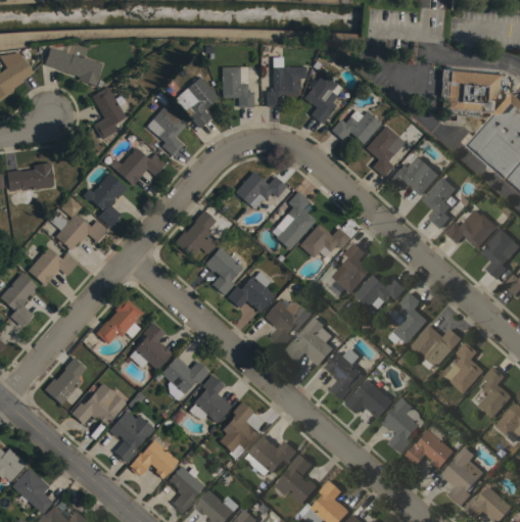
[(44,65),(50,47),(65,52),(67,46),(76,45),(87,48),(84,58),(102,64),(98,79),(99,79),(96,86),(78,80),(79,77),(44,65)]
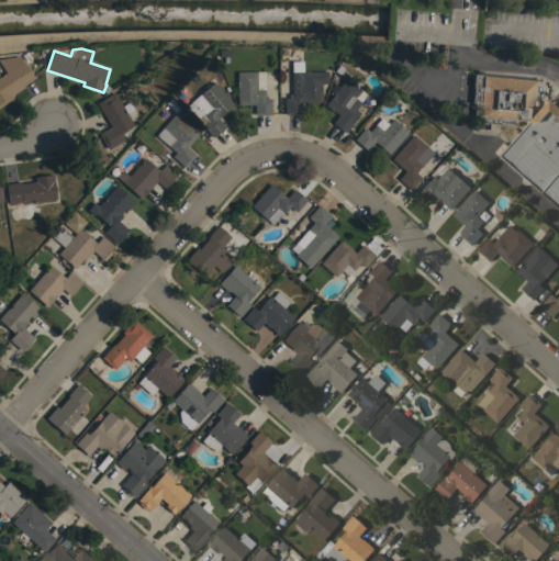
[(12,94),(14,99),(0,108),(0,77),(7,73),(0,63),(0,59),(20,57),(24,63),(35,78),(12,94)]
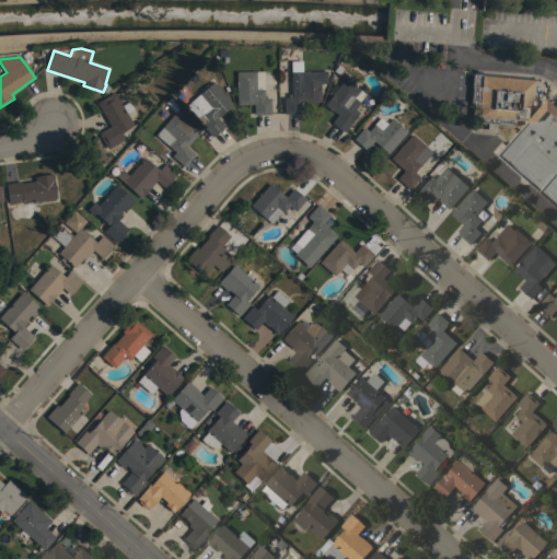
[(292,71),(303,71),(303,72),(322,72),(322,81),(323,81),(323,86),(322,86),(322,102),(321,102),(321,103),(304,103),(304,102),(302,102),(302,114),(286,115),(285,99),(292,99),(292,71)]
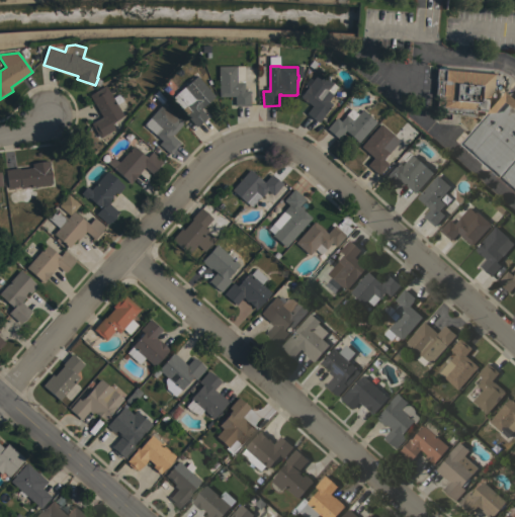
[(220,67),(245,67),(245,80),(243,80),(243,83),(245,83),(246,91),(251,91),(251,106),(236,106),(236,97),(221,97),(220,67)]
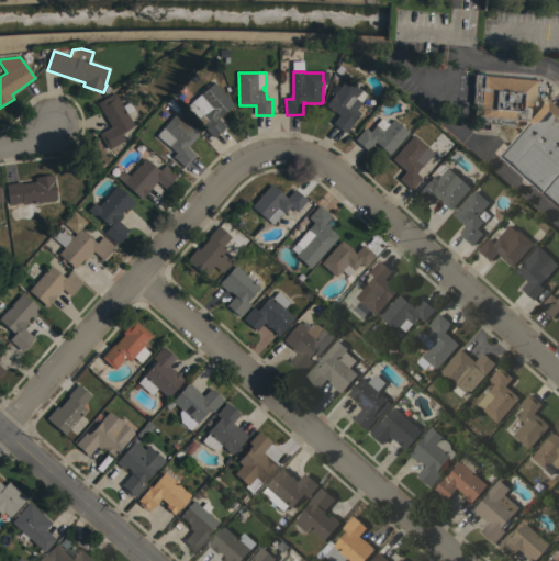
[(534,125),(521,121),(521,126),(476,124),(477,104),(474,104),(474,88),(476,76),(485,76),(485,75),(538,79),(537,81),(538,81),(535,120),(554,100),(558,104),(558,205),(503,157),(534,125)]
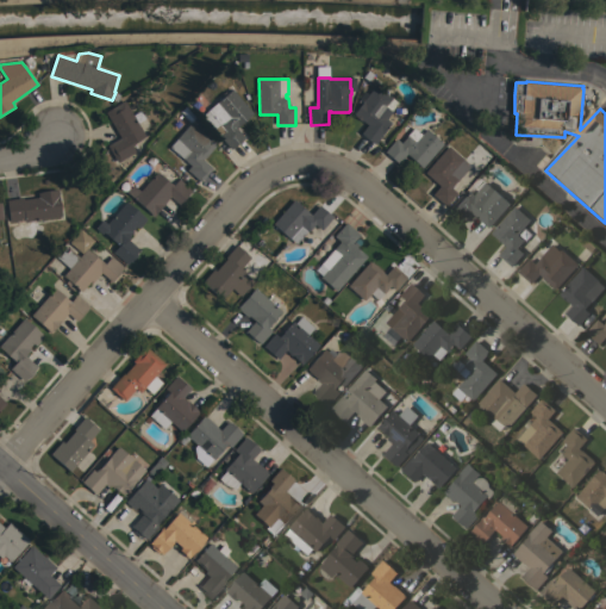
[(376,145),(362,135),(369,125),(363,122),(355,116),(364,103),(364,101),(376,86),(392,98),(393,98),(399,103),(393,112),(388,119),(393,123),(376,145)]
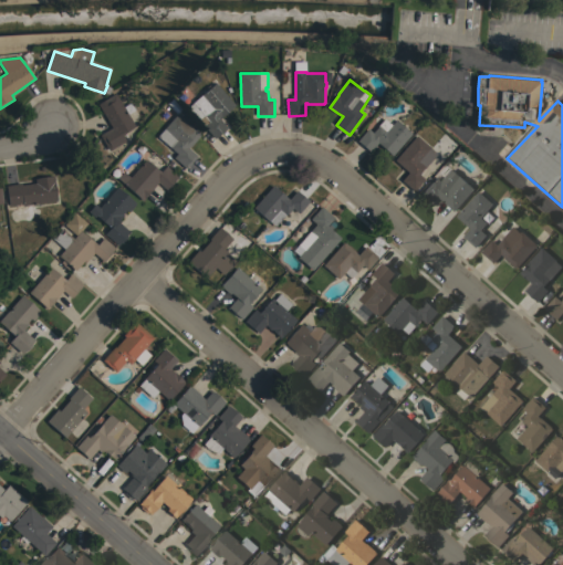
[(237,106),(221,119),(229,128),(216,139),(205,127),(211,123),(206,116),(200,121),(189,107),(217,83),(237,106)]
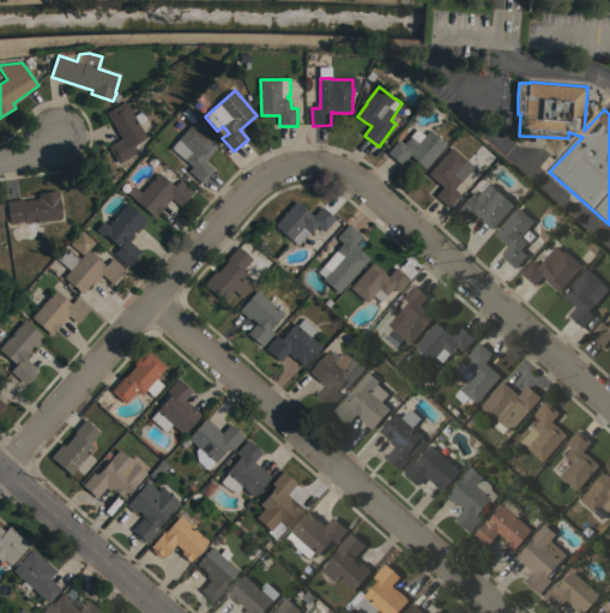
[(140,125),(148,138),(137,145),(137,146),(134,148),(138,154),(120,164),(109,148),(122,139),(107,113),(126,102),(136,116),(144,112),(149,119),(140,125)]
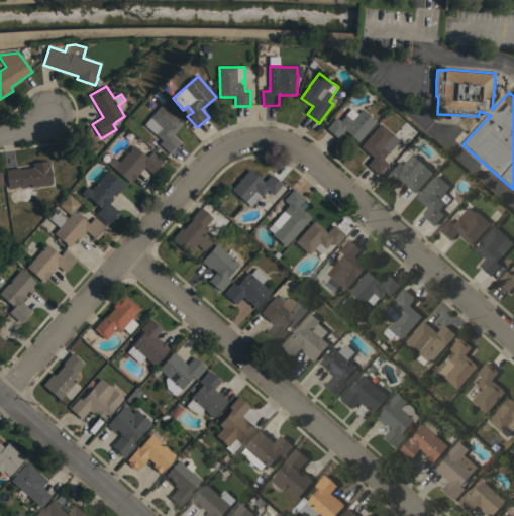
[(185,123),(175,135),(174,134),(173,135),(182,143),(172,155),(160,144),(163,140),(145,125),(163,104),(185,123)]
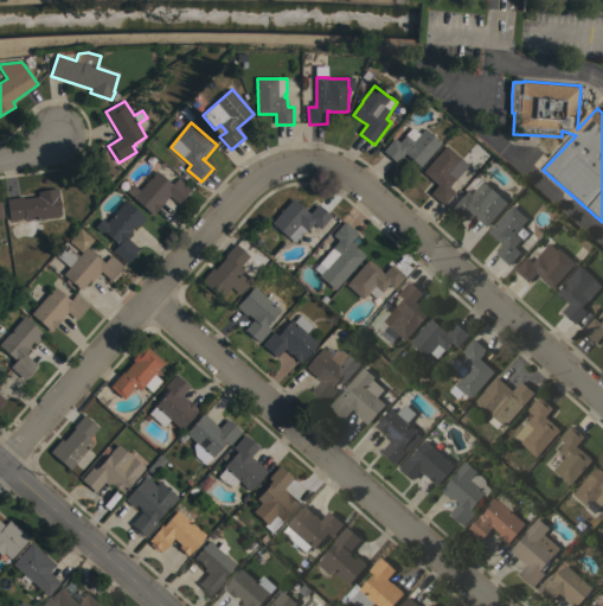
[(396,139),(398,136),(403,140),(406,136),(405,136),(414,128),(421,134),(425,129),(442,144),(421,168),(405,154),(397,164),(384,152),(396,139)]
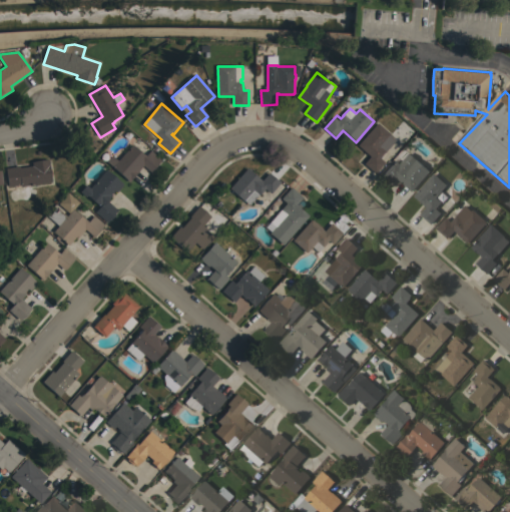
[(379,123),(397,139),(381,158),(386,163),(377,174),(365,164),(371,156),(359,145),(379,123)]
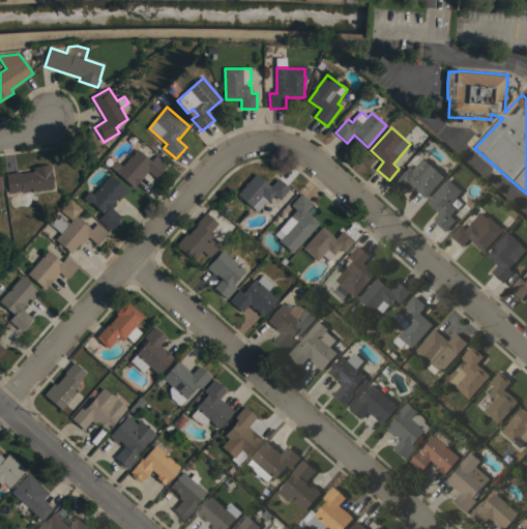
[(138,149),(150,160),(152,162),(157,155),(168,166),(156,178),(149,172),(144,177),(145,178),(143,180),(135,188),(111,167),(117,160),(123,167),(138,149)]
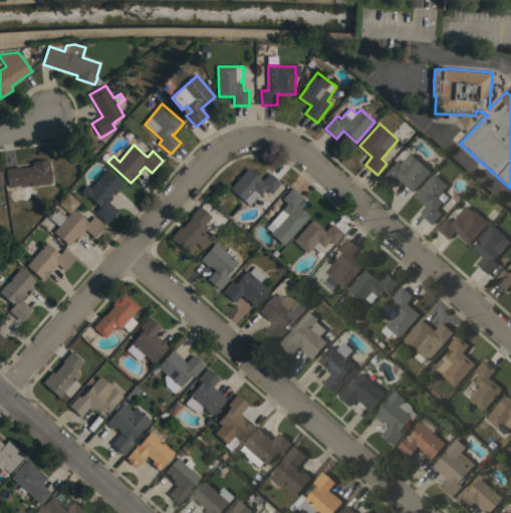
[(398,161),(403,165),(412,154),(433,173),(415,193),(401,180),(393,188),(381,179),(398,161)]
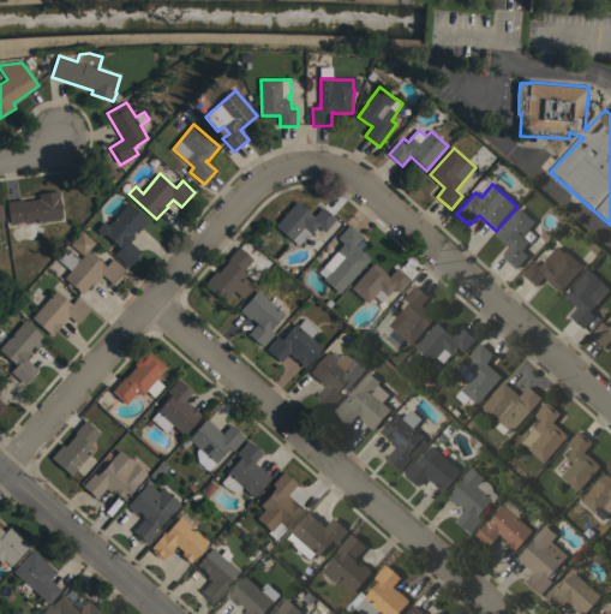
[(40,200),(40,195),(60,191),(61,198),(60,198),(64,219),(27,224),(27,222),(11,225),(9,202),(24,200),(25,202),(40,200)]
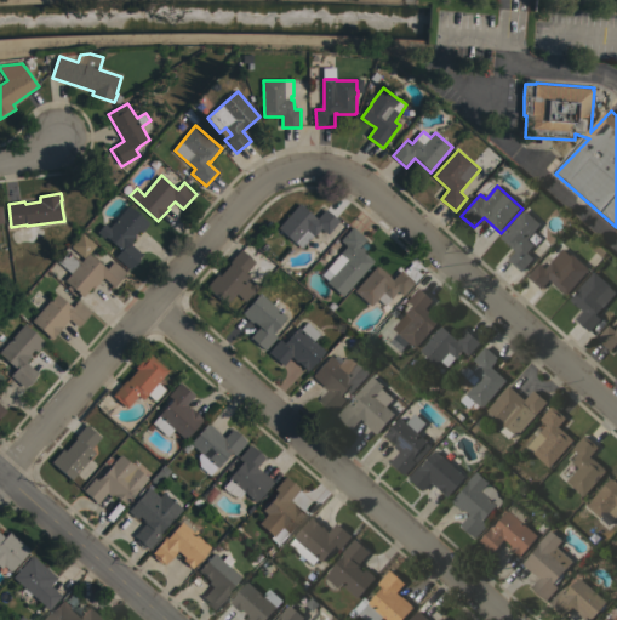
[(301,204),(318,220),(326,210),(340,222),(329,234),(323,228),(315,237),(314,237),(303,249),(279,228),(301,204)]
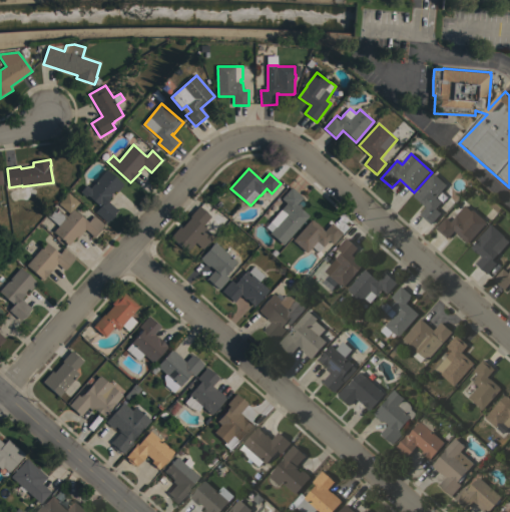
[(107,170),(113,175),(113,174),(117,178),(124,185),(117,192),(115,190),(112,194),(113,195),(108,201),(117,209),(117,208),(119,209),(115,213),(117,214),(112,220),(111,219),(107,222),(96,212),(101,207),(88,195),(86,197),(81,192),(87,184),(91,188),(107,170)]
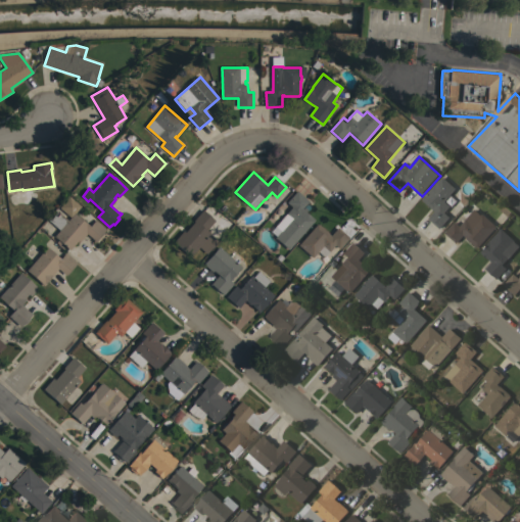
[(444,177),(458,189),(446,201),(453,206),(446,214),(452,218),(441,229),(430,219),(436,211),(424,200),(444,177)]
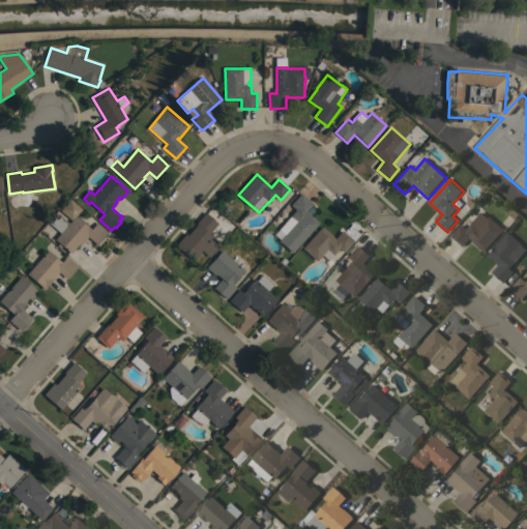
[(302,194),(314,204),(308,212),(310,210),(313,214),(312,215),(320,224),(294,254),(280,241),(286,234),(282,230),(292,217),(291,216),(297,210),(292,205),(302,194)]
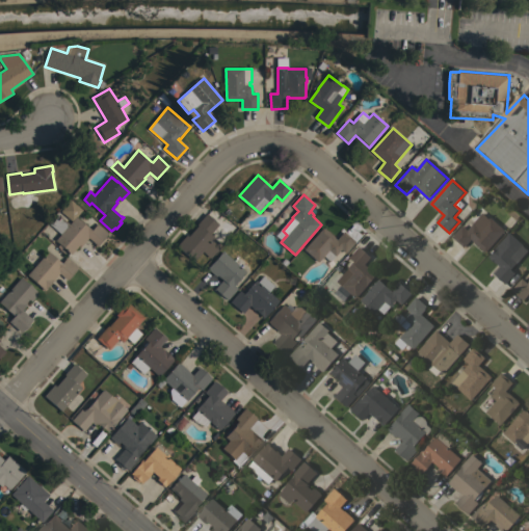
[(89,238),(82,246),(81,244),(72,255),(56,241),(61,235),(51,224),(59,215),(70,224),(73,222),(61,212),(72,201),(83,211),(78,217),(93,231),(99,223),(110,234),(97,247),(96,246),(97,245),(89,238)]
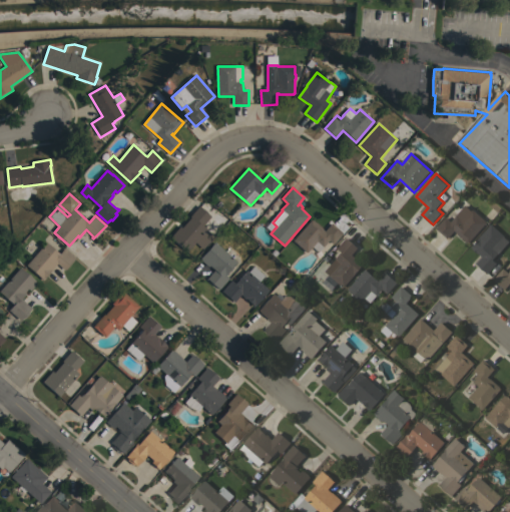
[(448,217),(453,222),(459,215),(458,215),(468,205),(474,211),(475,210),(489,222),(471,243),(470,242),(469,243),(459,234),(459,233),(456,231),(450,238),(438,228),(448,217)]
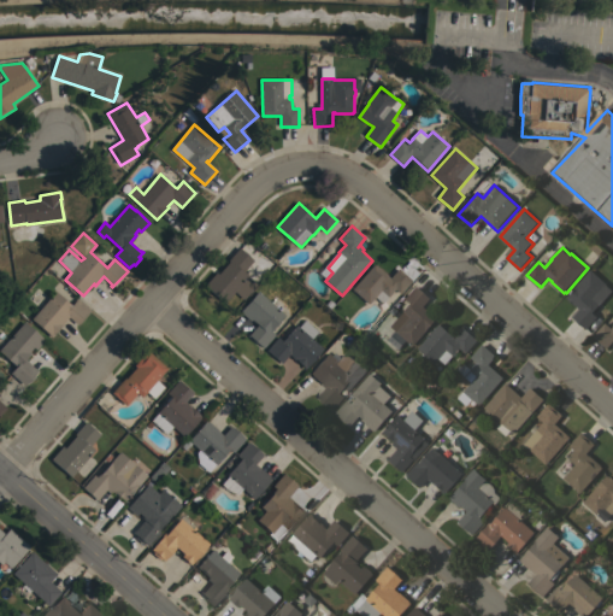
[(217,273),(219,275),(230,262),(229,262),(241,248),(255,260),(246,273),(258,285),(245,300),(236,292),(227,303),(206,286),(217,273)]
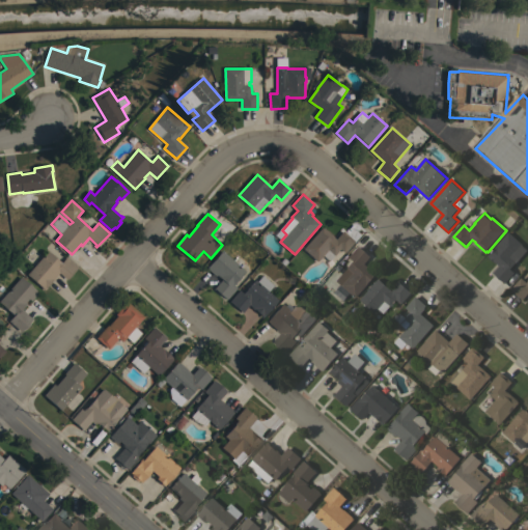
[(323,227),(325,228),(335,238),(334,238),(336,240),(343,231),(356,242),(345,254),(340,250),(330,261),(324,256),(318,262),(304,249),(323,227)]
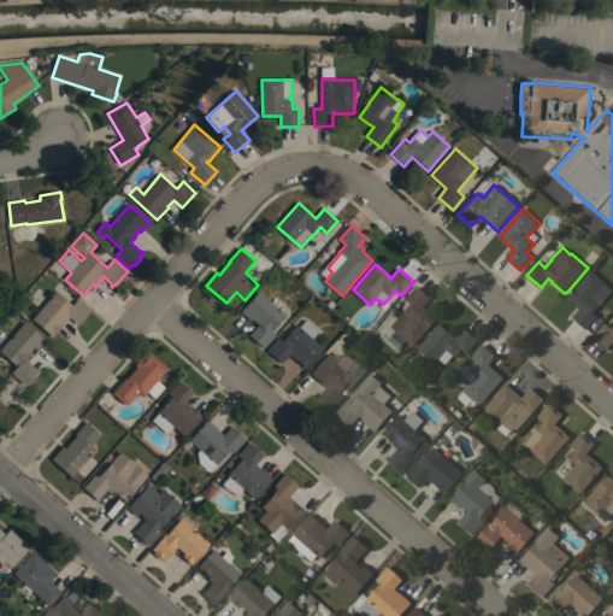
[(608,285),(607,286),(612,289),(612,292),(599,308),(600,308),(595,314),(600,317),(589,330),(575,318),(582,310),(577,306),(570,300),(570,299),(569,298),(593,270),(608,285)]
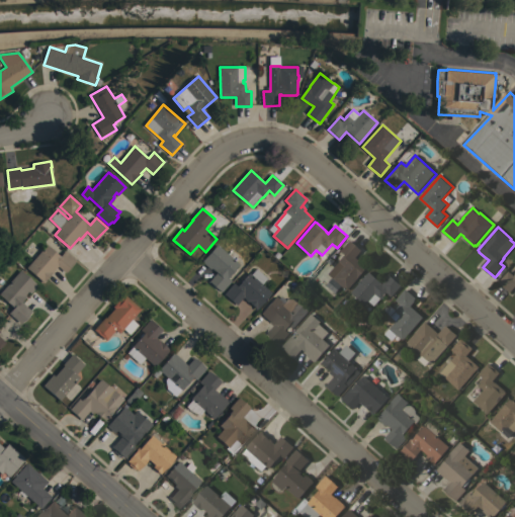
[(351,241),(363,251),(357,258),(361,261),(362,261),(368,266),(367,267),(368,267),(360,276),(361,276),(349,290),(330,274),(347,255),(343,251),(351,241)]
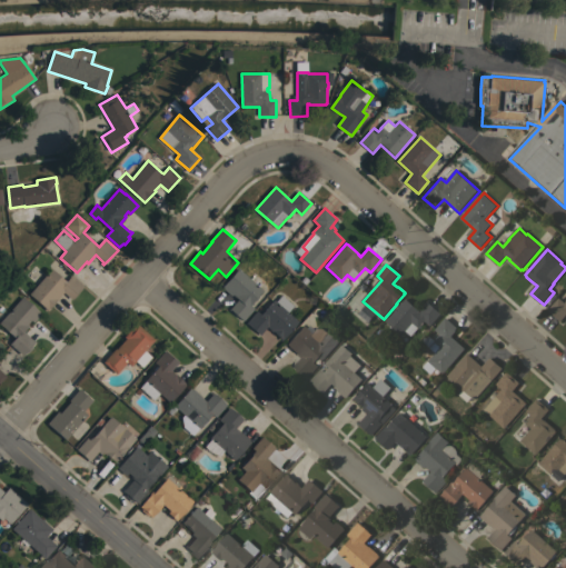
[(52,269),(67,282),(72,276),(85,287),(73,300),(65,294),(59,299),(60,299),(58,302),(57,301),(51,308),(52,309),(49,311),(46,308),(45,309),(41,306),(42,305),(38,301),(37,302),(32,298),(32,297),(30,295),(52,269)]
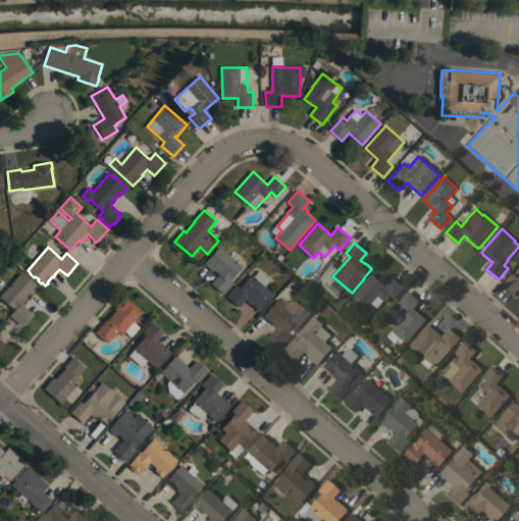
[(242,267),(230,280),(235,283),(224,295),(221,292),(220,293),(213,285),(212,283),(219,275),(214,270),(213,272),(205,265),(206,264),(205,263),(219,247),(242,267)]
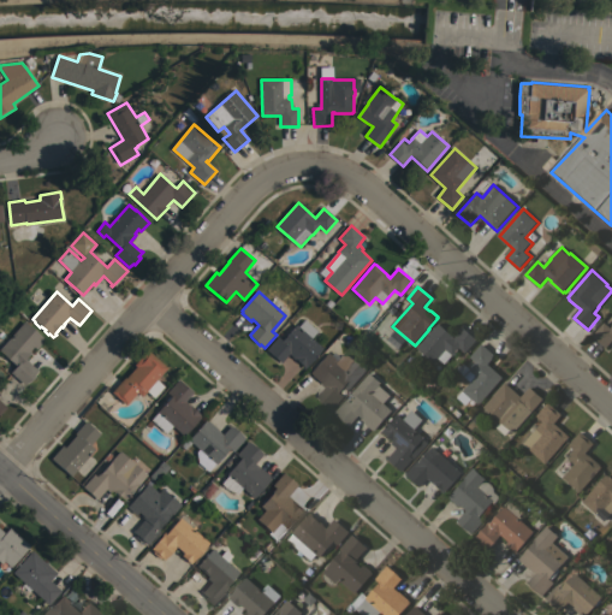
[(319,331),(313,338),(325,349),(306,370),(303,367),(304,366),(297,359),(296,360),(293,359),(293,358),(290,354),(283,364),(268,350),(279,337),(283,341),(297,325),(299,326),(306,319),(319,331)]
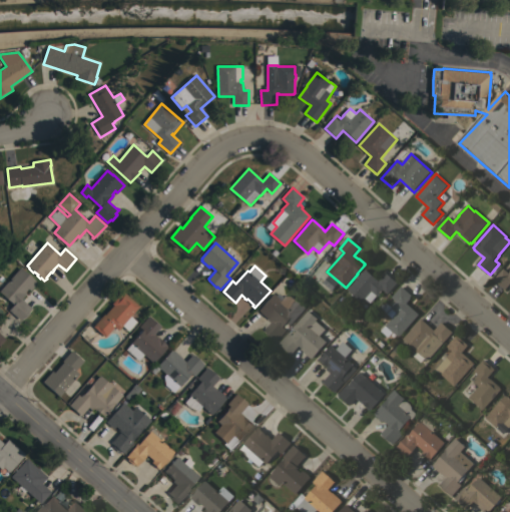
[(0,293),(21,268),(27,273),(32,277),(31,278),(38,284),(32,291),(31,291),(29,289),(26,293),(27,294),(22,300),(32,309),(21,321),(9,311),(14,305),(0,293)]
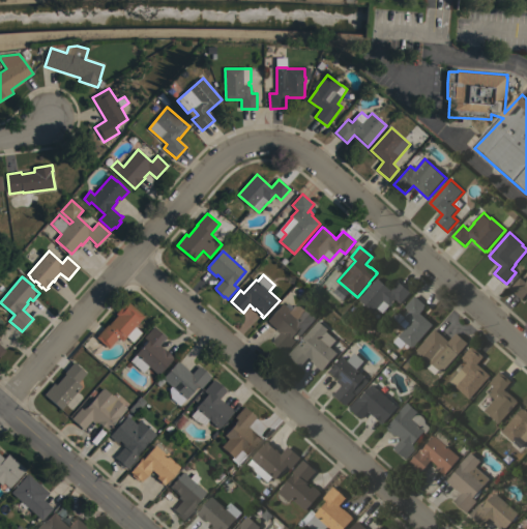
[(513,289),(522,277),(526,282),(526,296),(524,299),(513,289)]
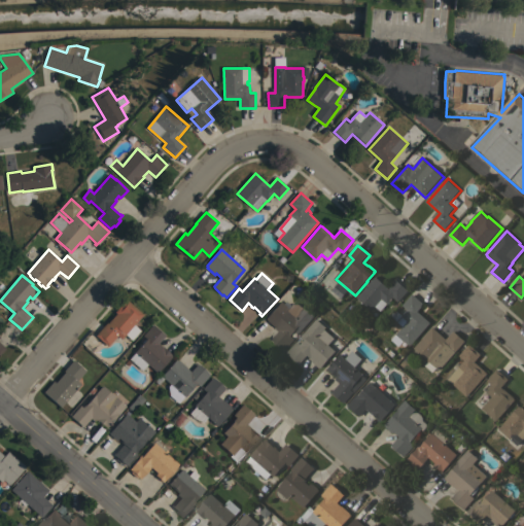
[(377,277),(391,289),(398,281),(410,291),(399,302),(395,297),(389,305),(389,304),(382,312),(377,307),(374,311),(359,297),(377,277)]
